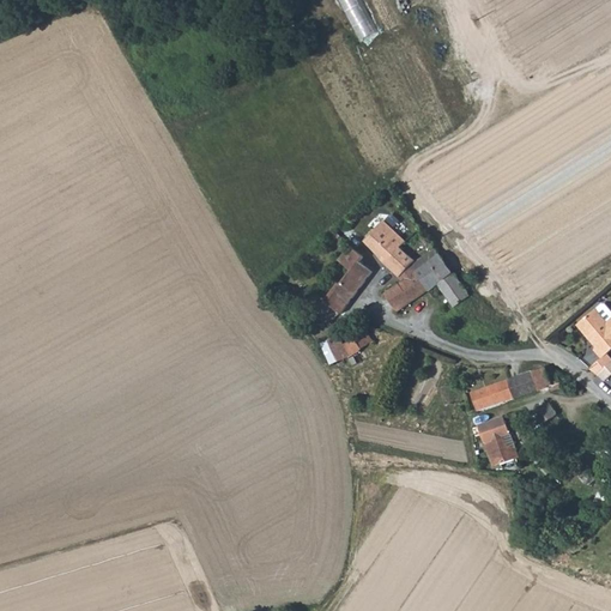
[(344,0),(356,24),(371,16),(363,0),(344,0)]
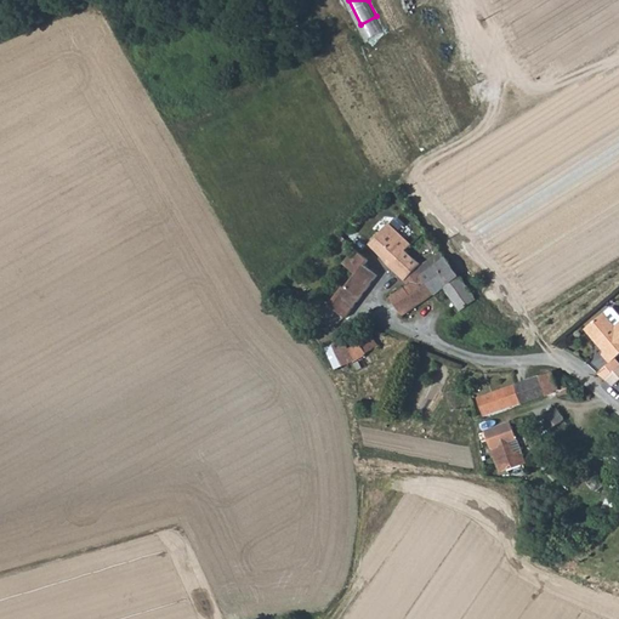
[(374,254),(387,267),(403,249),(390,242),(378,226),(364,240),(374,254)]
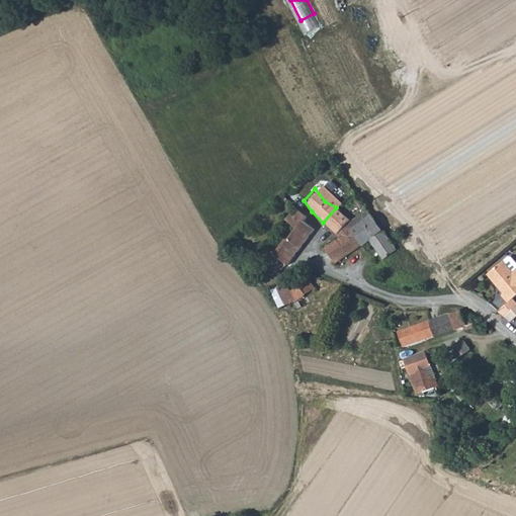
[(303,205),(297,201),(292,206),(298,210),(303,205)]
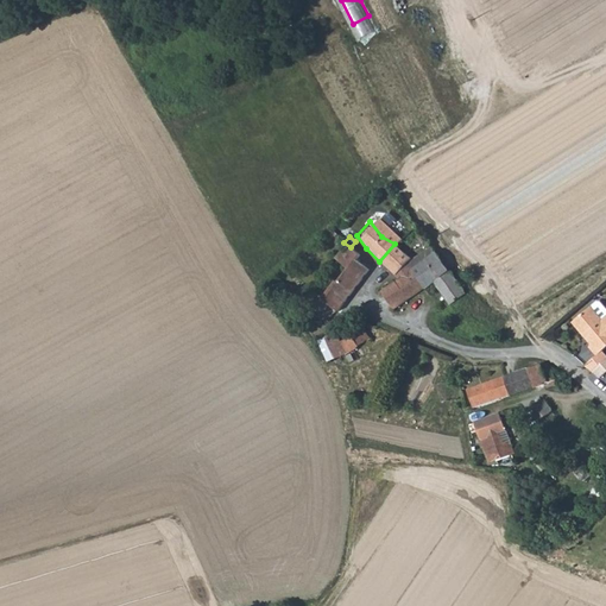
[(361,256),(351,247),(343,242),(341,240),(329,253),(341,263),(317,296),(335,308),(364,266),(357,262),(361,256)]
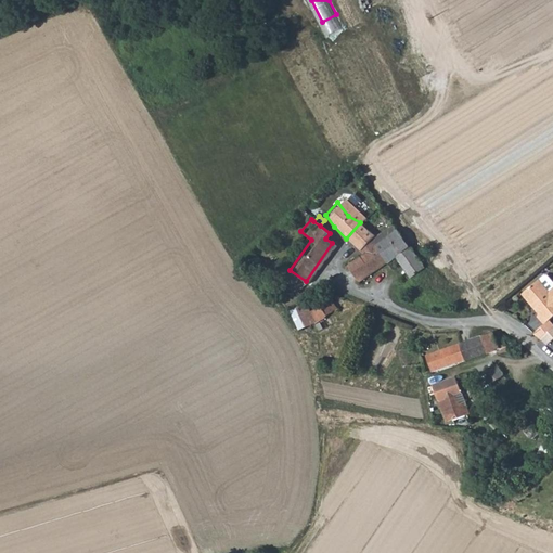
[(369,240),(373,234),(360,222),(346,239),(359,251),(369,240)]
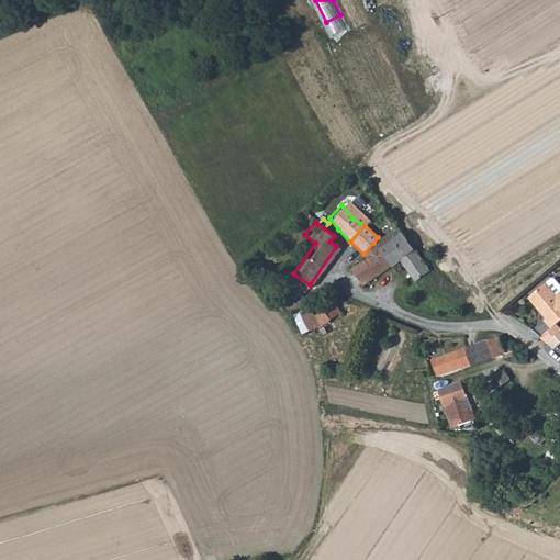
[(402,232),(392,238),(402,252),(396,256),(414,280),(428,268),(402,232)]
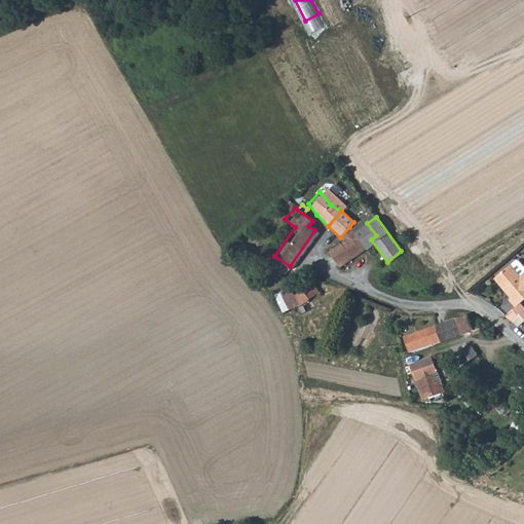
[(361,228),(353,222),(349,227),(364,245),(371,239),(376,235),(367,223),(361,228)]
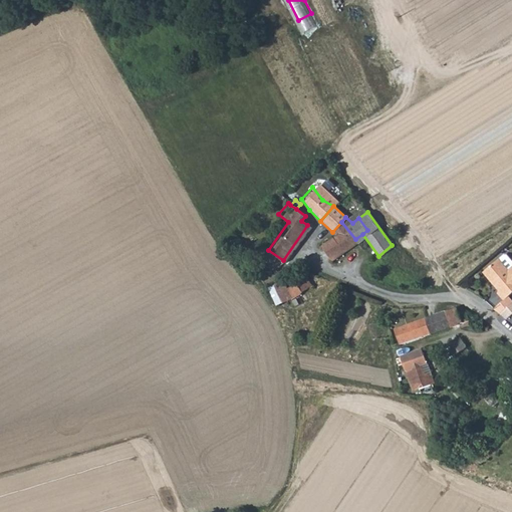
[(342,249),(355,239),(341,222),(332,232),(335,234),(333,236),(342,249)]
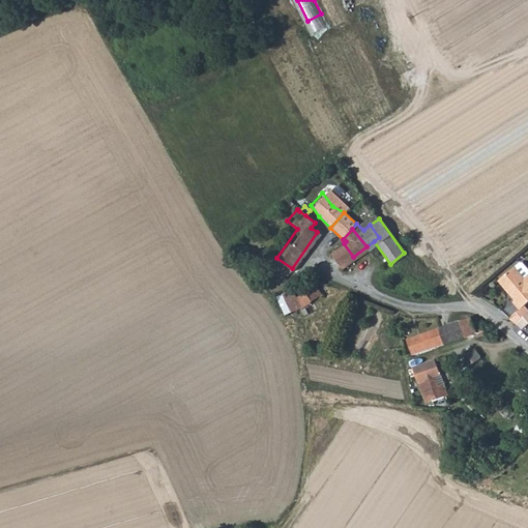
[(331,253),(342,266),(353,257),(344,243),(331,253)]
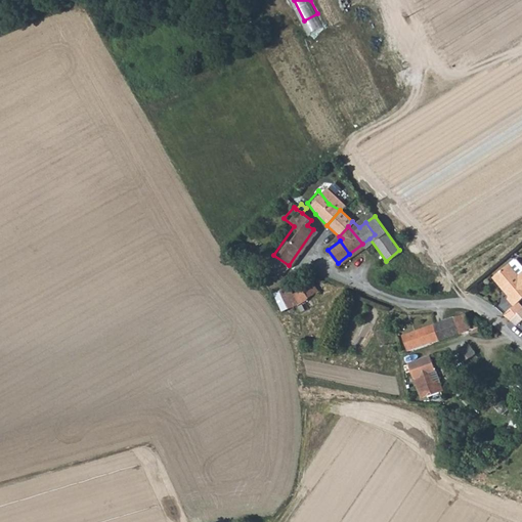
[(504,268),(488,281),(505,301),(503,302),(509,310),(521,298),(521,272),(514,279),(504,268)]
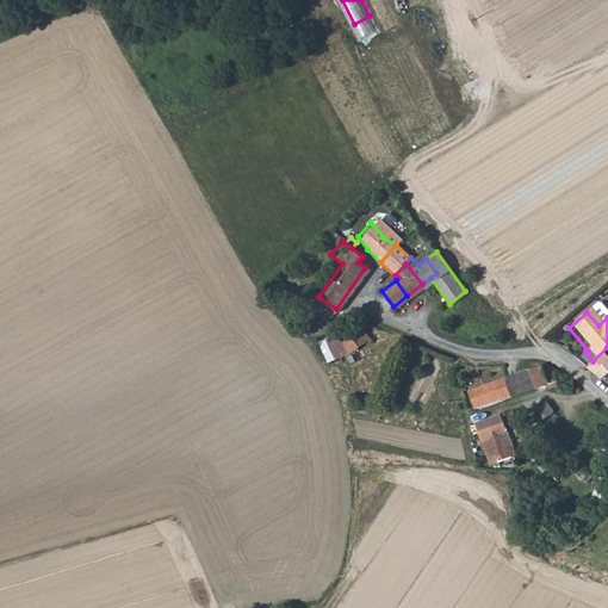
[(359,320),(348,326),(357,342),(367,333),(361,321),(359,320)]
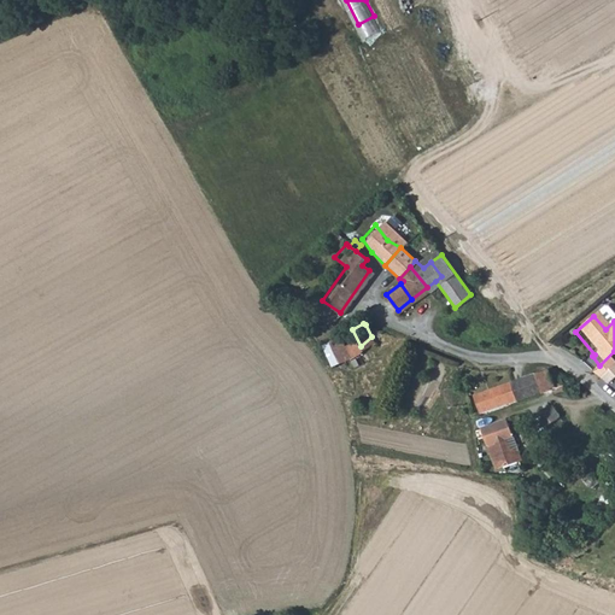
[(327,343),(337,362),(362,349),(361,346),(352,329),(327,343)]
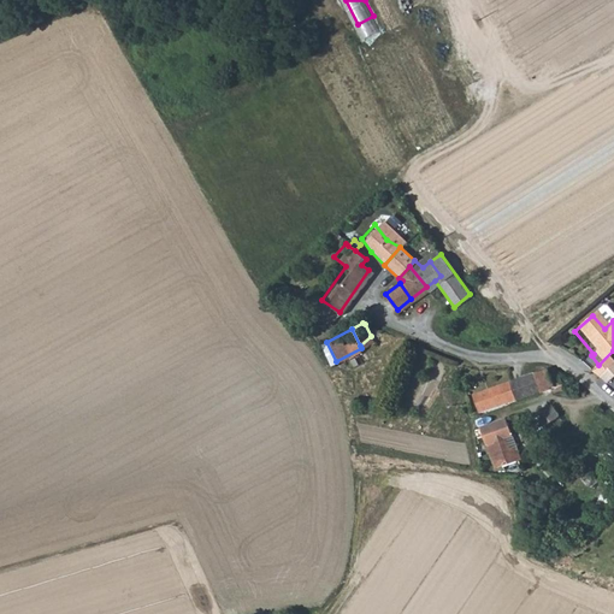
[(545,369),(535,372),(531,373),(538,391),(553,385),(561,383),(559,373),(555,372),(549,376),(545,369)]
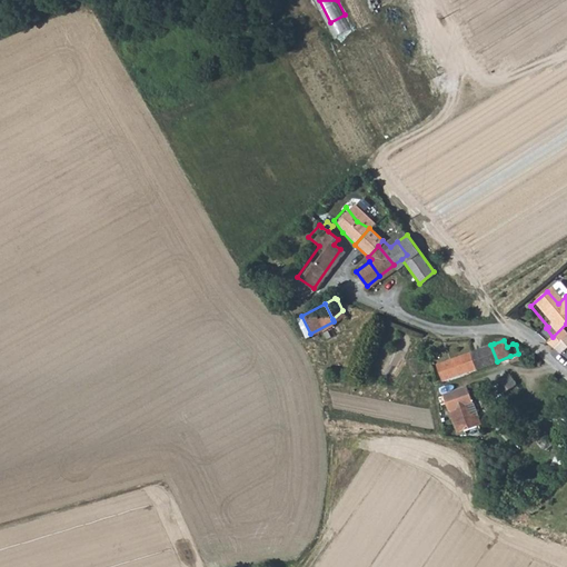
[(490,345),(469,352),(477,369),(497,361),(490,345)]
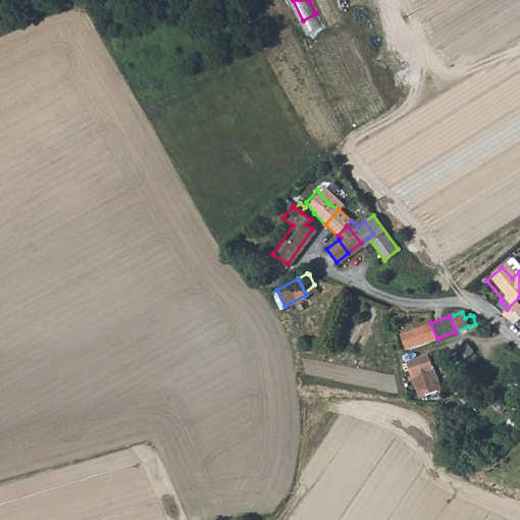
[(402,334),(407,351),(437,339),(430,323),(402,334)]
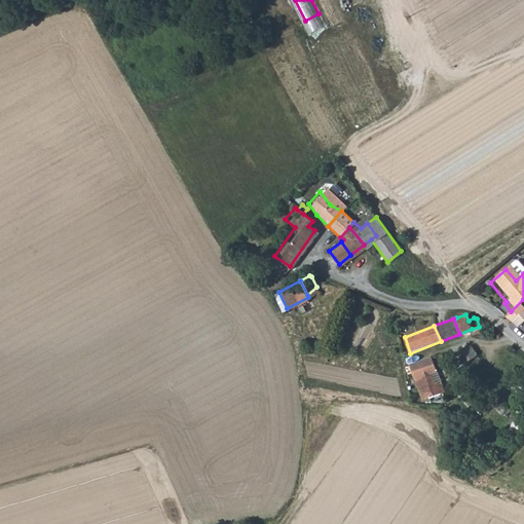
[(454,352),(461,363),(476,356),(466,346),(454,352)]
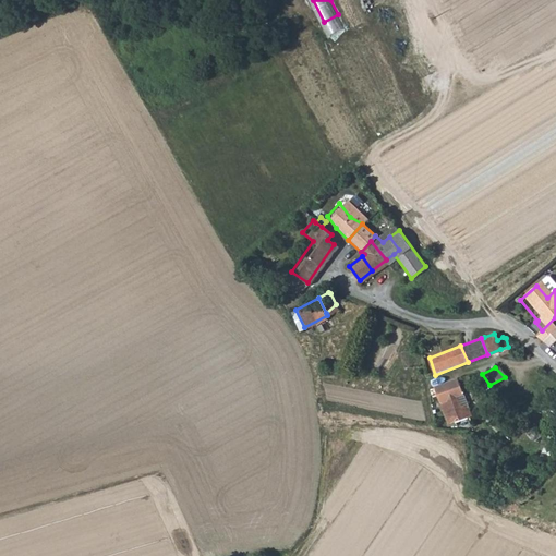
[(484,388),(490,385),(482,374),(476,377),(484,388)]
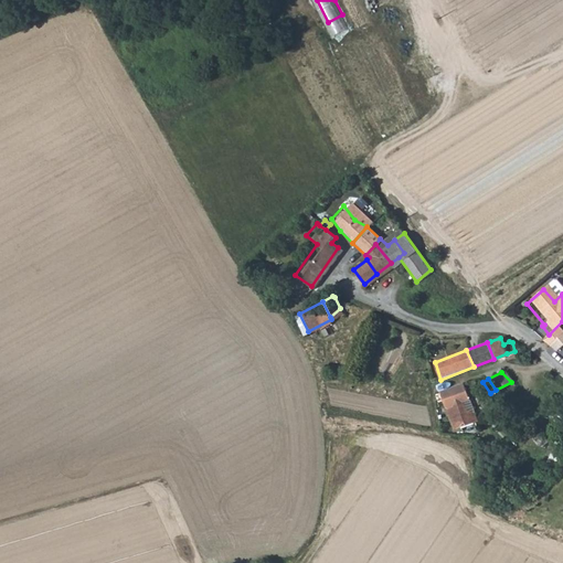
[(490,393),(494,399),(499,407),(507,402),(521,420),(526,417),(528,421),(539,413),(511,382),(496,390),(490,393)]
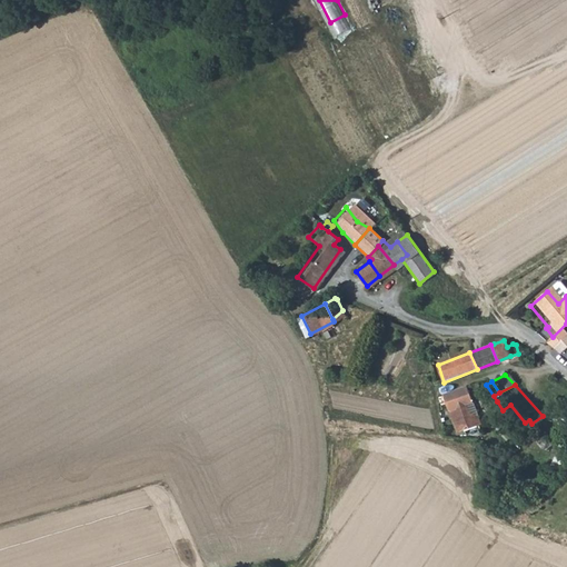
[(451,416),(464,413),(461,407),(471,404),(466,387),(443,395),(451,416)]
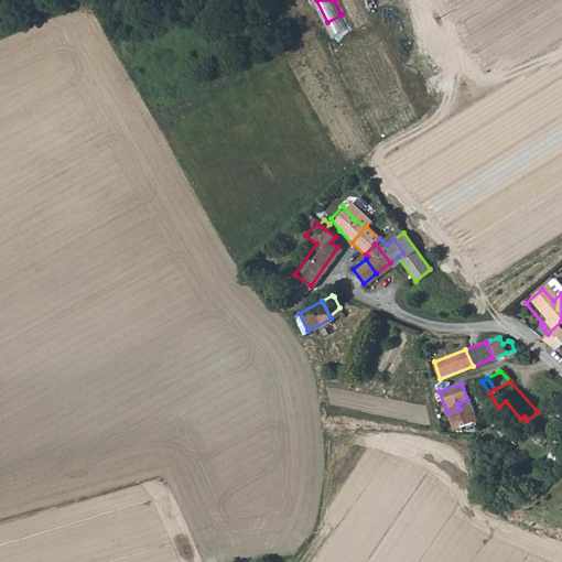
[(466,410),(461,411),(460,409),(447,412),(455,431),(476,423),(473,414),(466,410)]
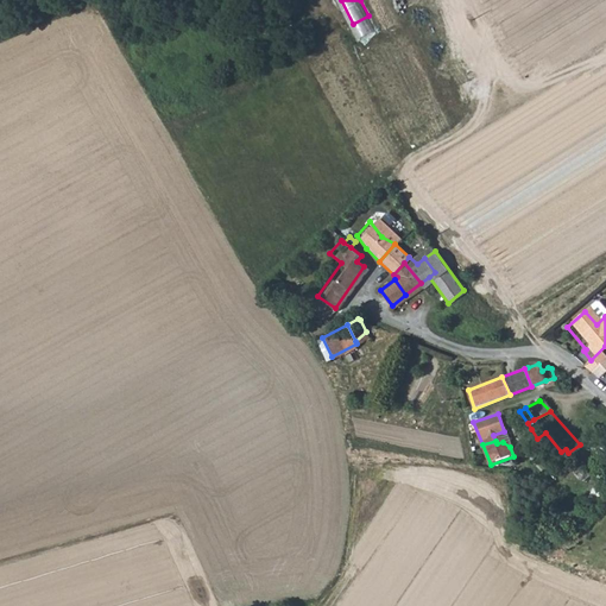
All buildings are outlined.
